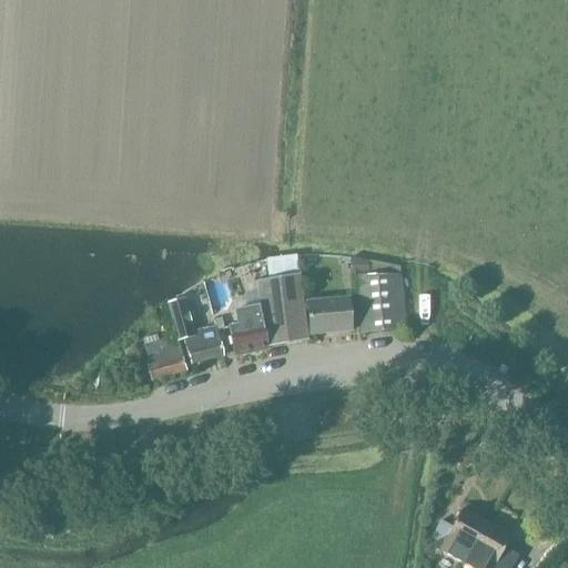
[(239,327),(229,330),(235,356),(267,351),(266,348),(270,348),(301,343),(307,342),(300,275),(260,283),(262,307),(235,314),(239,327)]
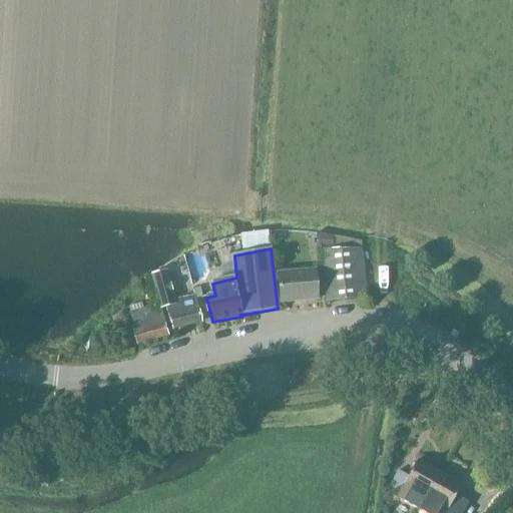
[(361,248),(320,248),(326,302),(366,297),(361,248)]
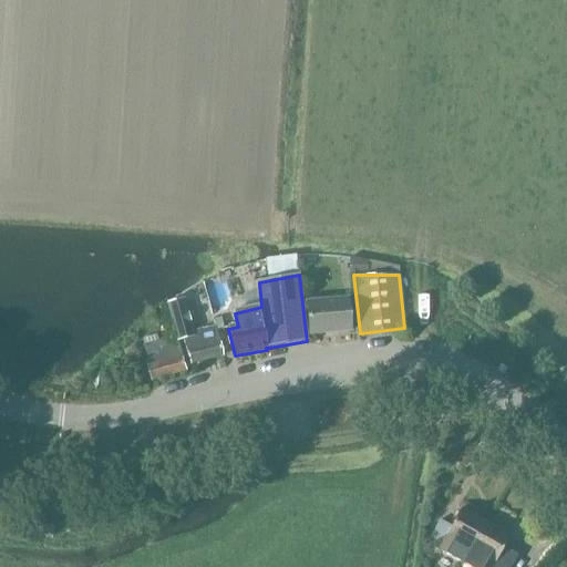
[(350,331),(348,298),(306,301),(309,334),(350,331)]
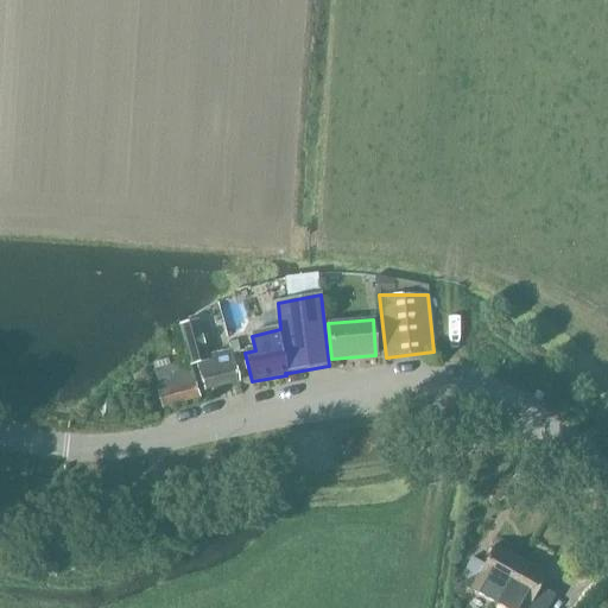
[(197,321),(179,325),(185,346),(189,361),(189,362),(190,366),(196,365),(204,391),(239,381),(232,354),(232,350),(208,356),(198,321),(197,321)]
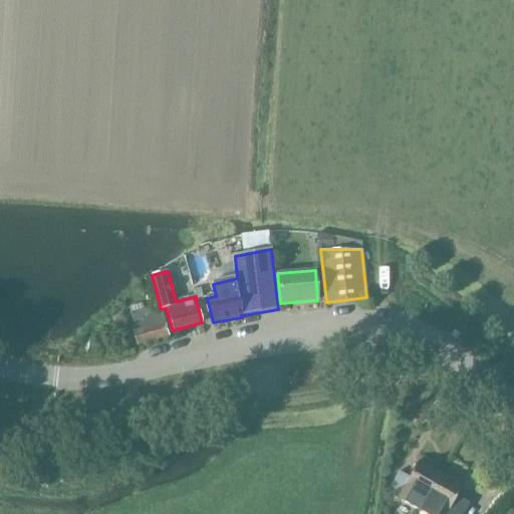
[(143,303),(129,308),(135,326),(133,327),(138,344),(169,335),(165,322),(161,309),(160,306),(160,305),(145,310),(143,303)]
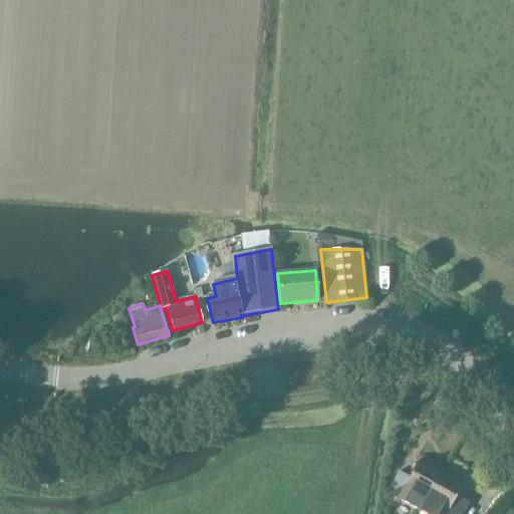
[(394,490),(391,495),(419,511),(441,474),(419,462),(410,478),(399,471),(390,487),(394,490)]
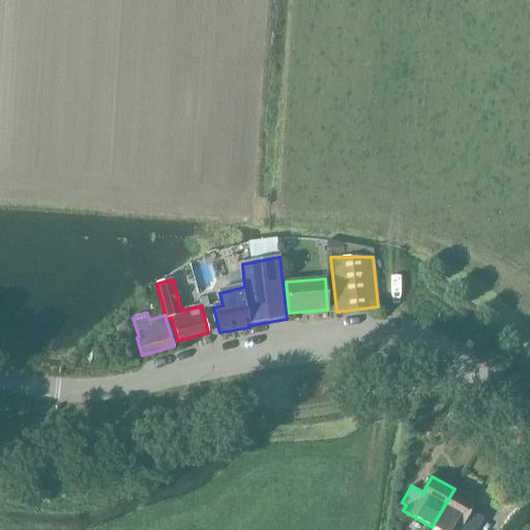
[(454,489),(432,527),(436,529),(476,529),(483,520),(470,511),(476,501),(454,489)]
